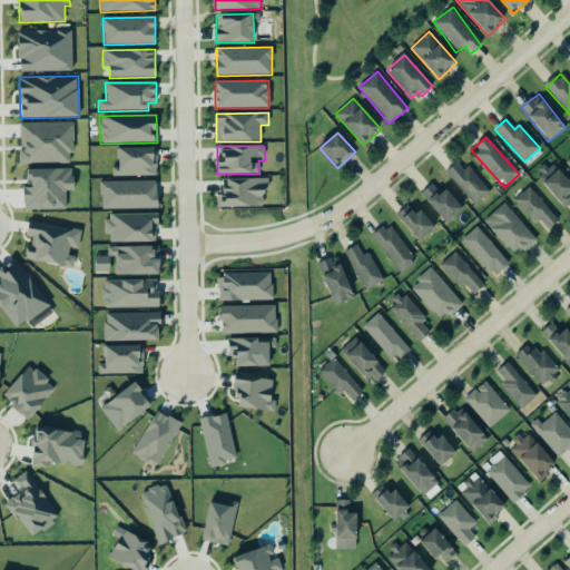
[(111,177),(156,176),(155,147),(117,148),(118,167),(111,167),(111,177)]
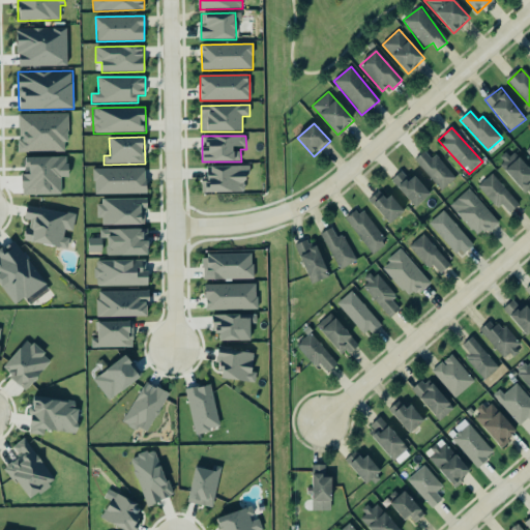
[(498,164),(528,196),(529,194),(529,171),(511,151),(498,164)]
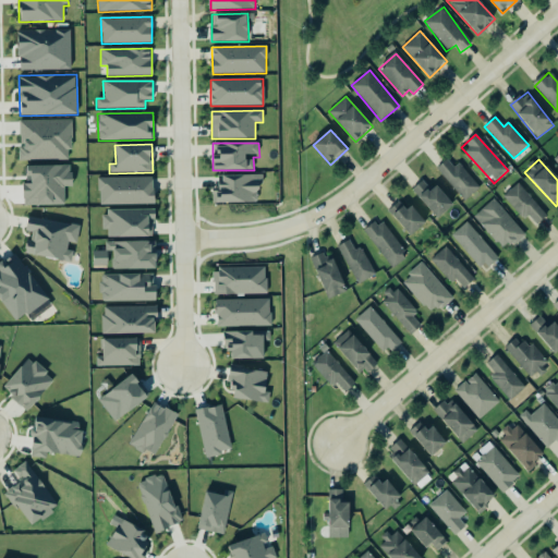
[(461,162),(452,168),(448,160),(438,166),(461,202),(478,191),(461,162)]
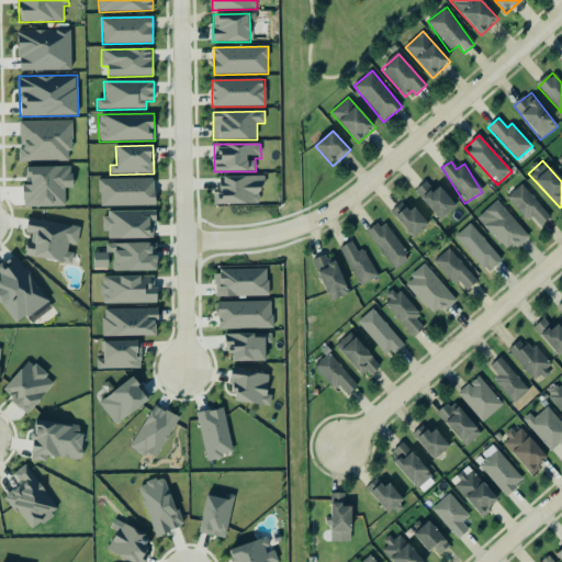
[(221,192),(214,192),(214,205),(262,203),(262,176),(220,177),(221,192)]
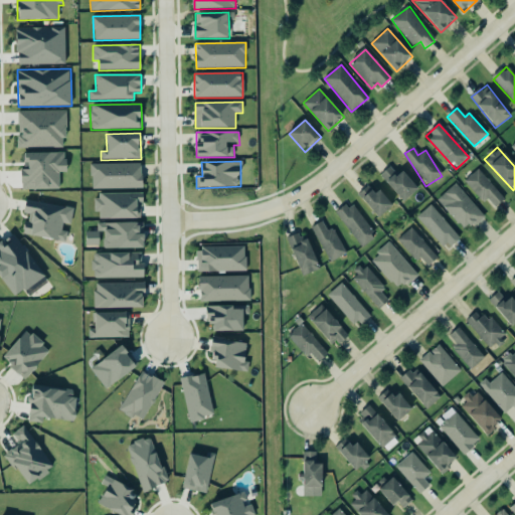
[(92,189),(142,188),(142,163),(91,164),(92,189)]
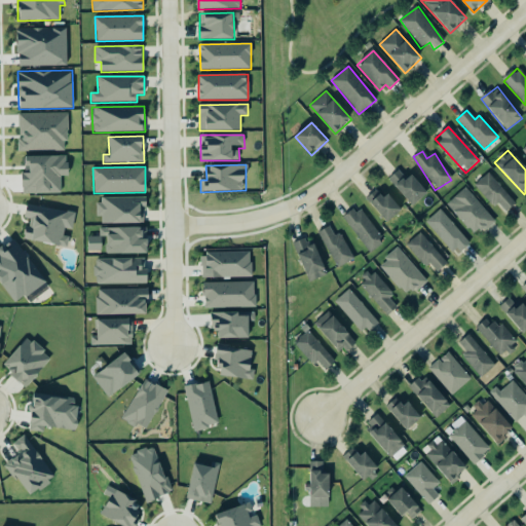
[(412,205),(427,193),(412,176),(407,180),(398,171),(388,179),(412,205)]
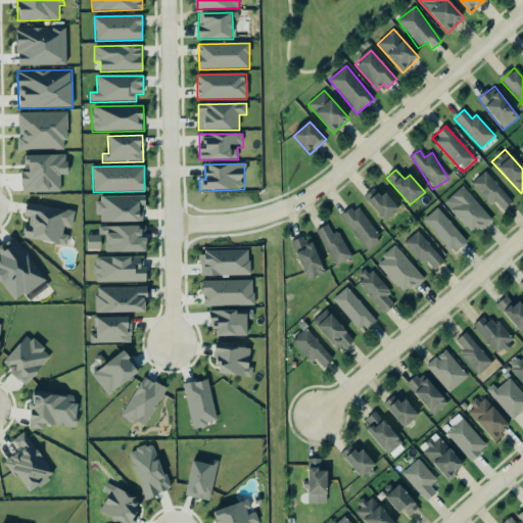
[(511,203),(488,172),(472,183),(489,206),(494,202),(502,210),(511,203)]
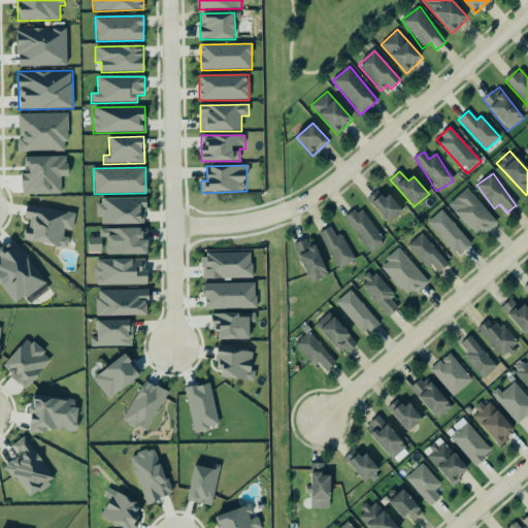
[(496,221),(466,189),(448,206),(477,238),(496,221)]
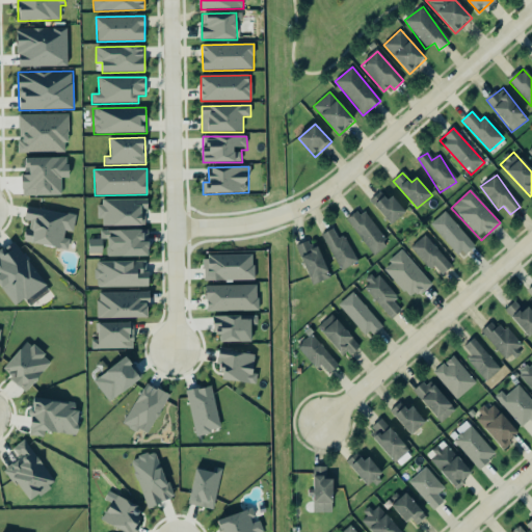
[(392,225),(406,212),(392,196),(388,201),(380,192),(370,201),(392,225)]
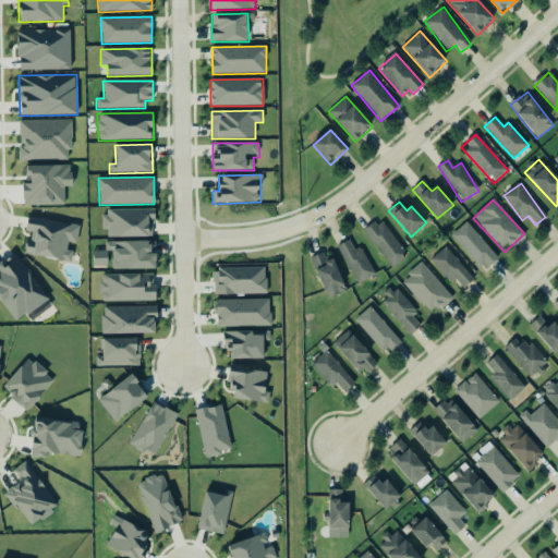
[(104,238),(155,237),(154,209),(104,210),(104,238)]
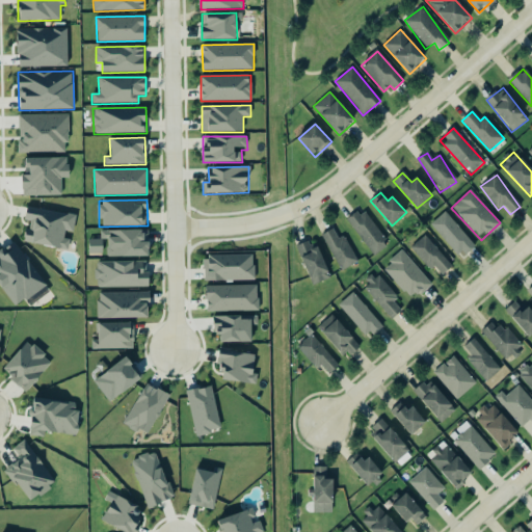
[(76,215),(27,207),(25,221),(28,221),(24,242),(68,250),(70,239),(63,239),(65,231),(73,232),(76,215)]
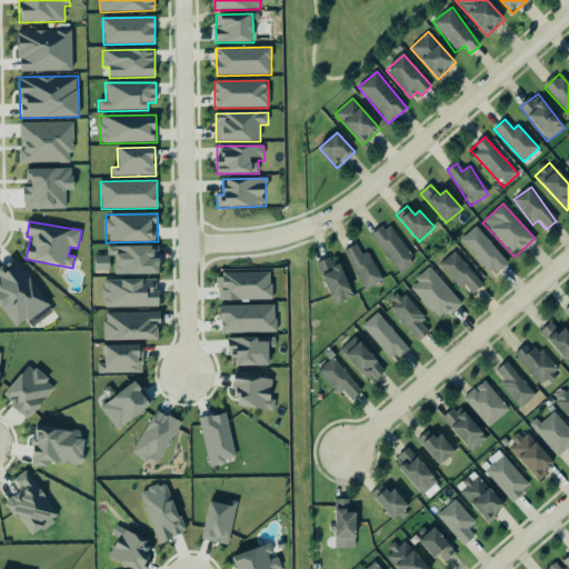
[(413,265),(391,223),(373,233),(397,275),(413,265)]
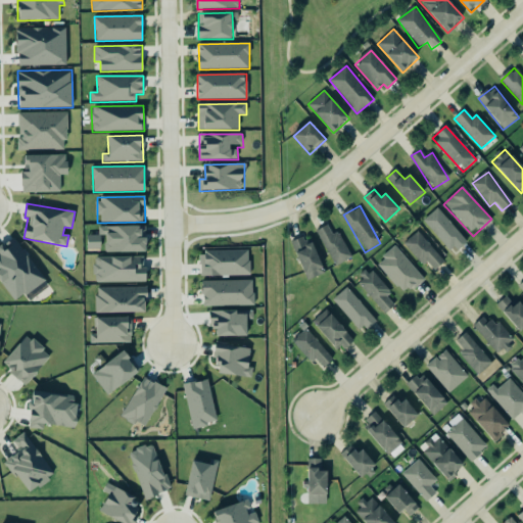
[(467,242),(437,208),(423,222),(454,254),(467,242)]
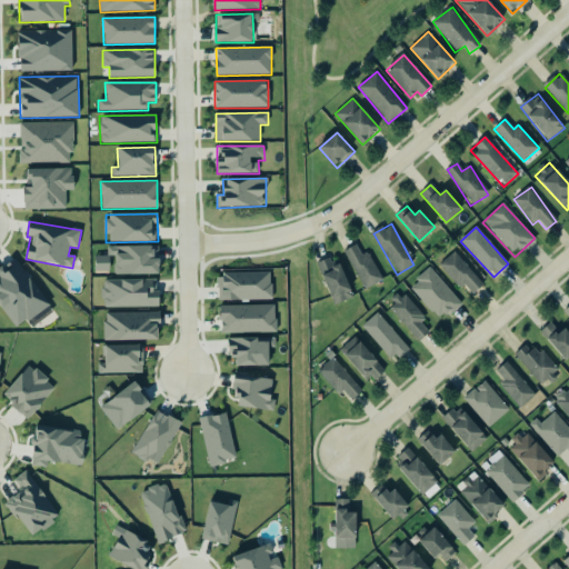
[(361,256),(357,245),(346,250),(363,290),(382,281),(369,252),(361,256)]
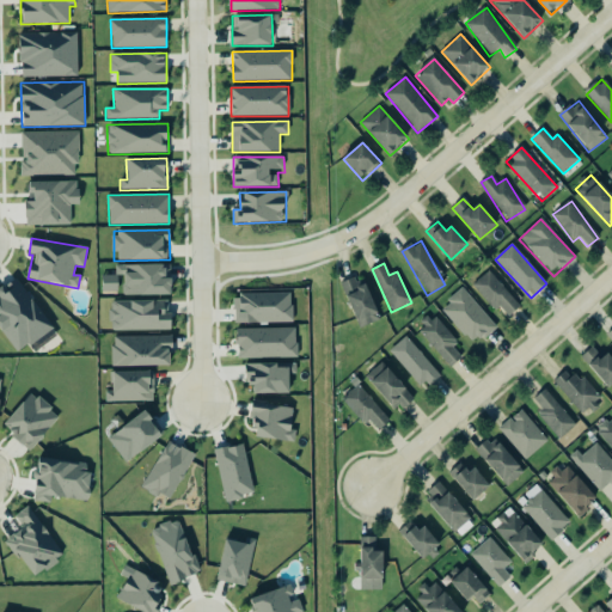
[(172,295),(171,277),(166,277),(166,264),(115,265),(115,275),(102,276),(102,292),(118,292),(117,276),(123,275),(123,295),(172,295)]
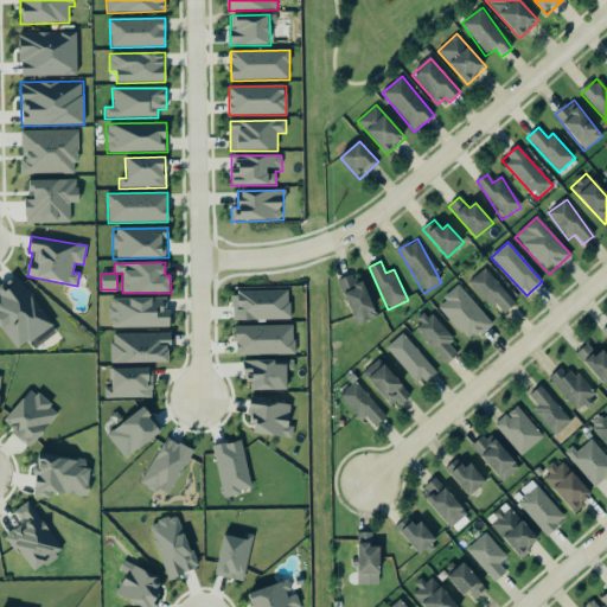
[(490,308),(496,304),(505,314),(516,304),(485,268),(468,283),(490,308)]
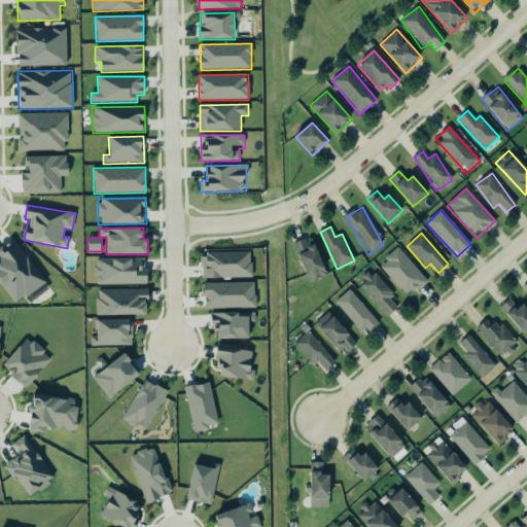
[(310,237),(292,245),(311,283),(327,275),(310,237)]
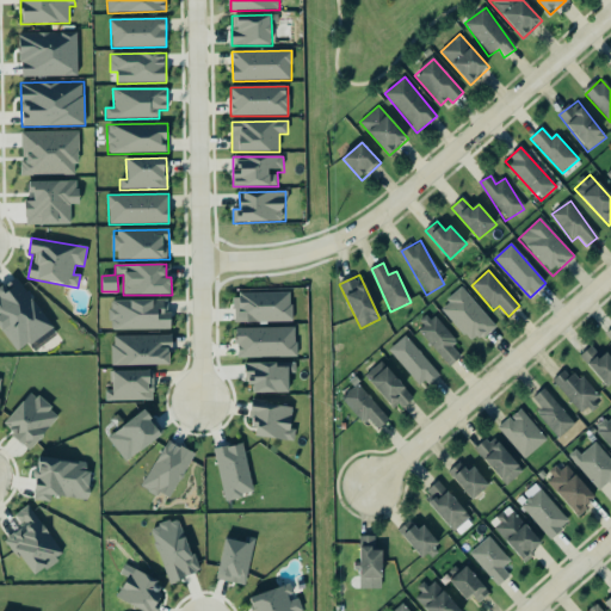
[(0,328),(18,353),(53,328),(16,277),(0,288),(0,328)]
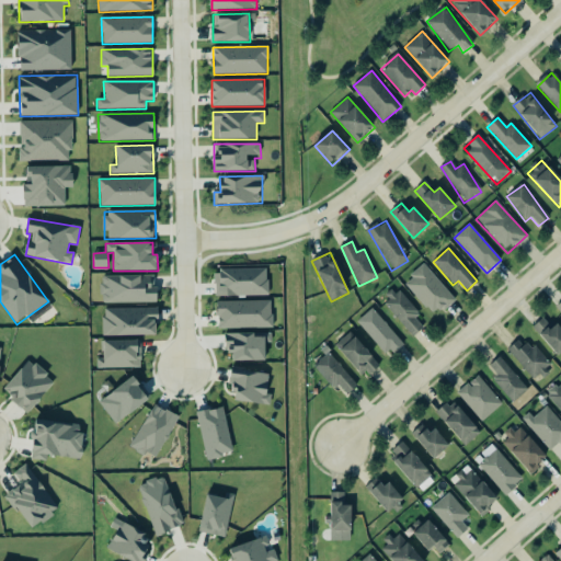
[(403,284),(435,317),(455,298),(424,265),(403,284)]
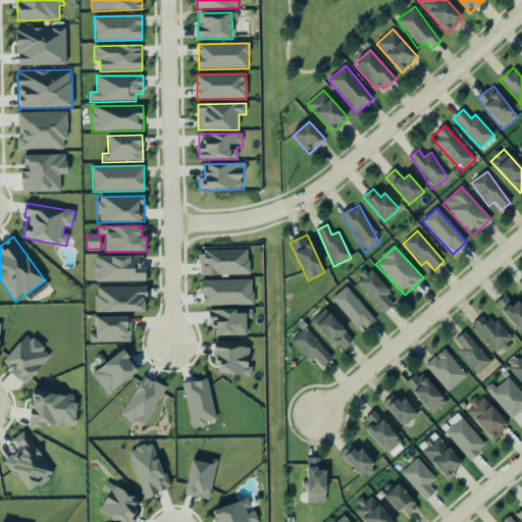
[(249,275),(249,251),(200,252),(200,276),(249,275)]
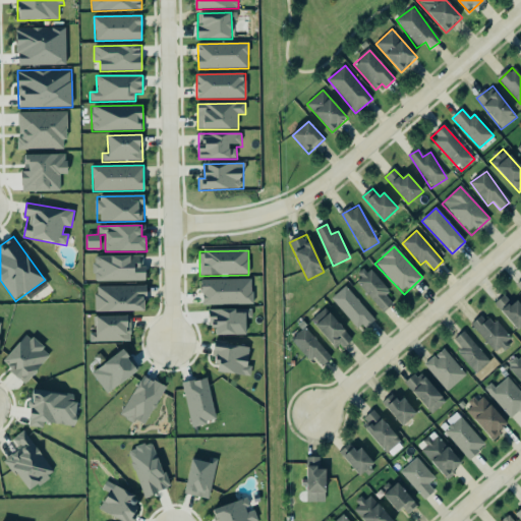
[(146,281),(146,267),(141,267),(141,255),(94,256),(94,282),(146,281)]
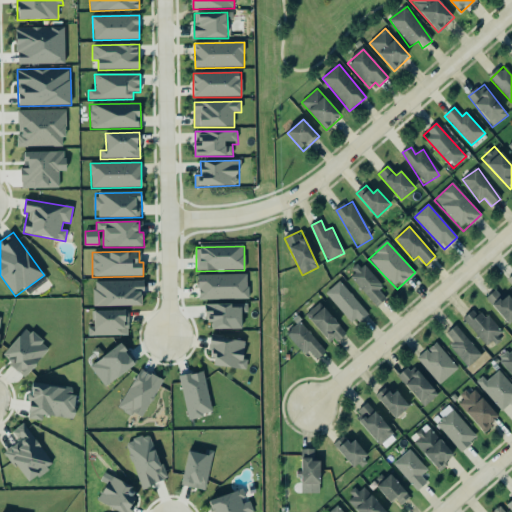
[(382,287),(361,264),(348,275),(377,307),(386,299),(379,290),(382,287)]
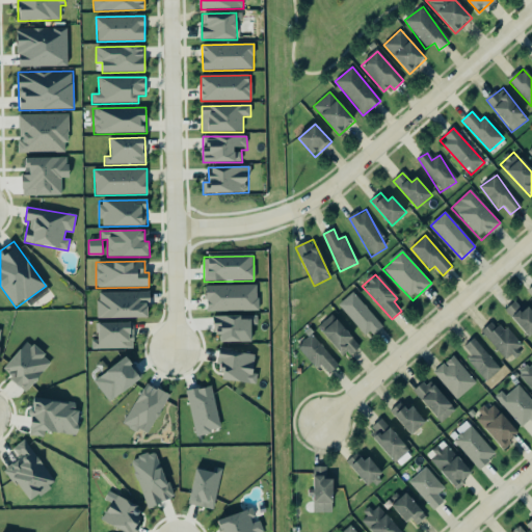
[(258,311),(258,286),(206,287),(206,312),(258,311)]
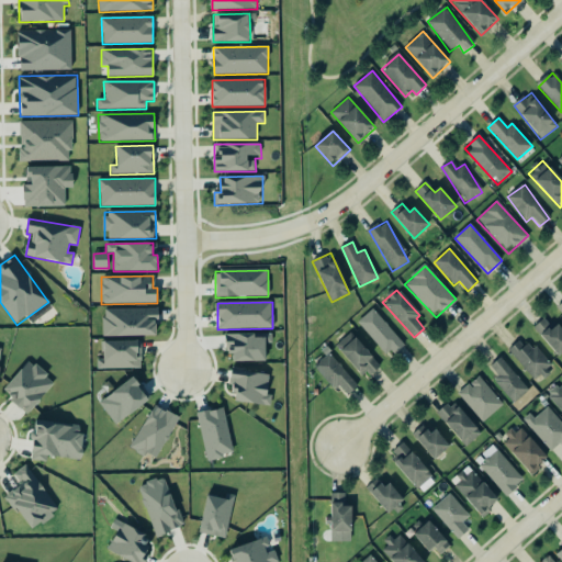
[(103,337),(158,336),(157,308),(103,310),(103,337)]
